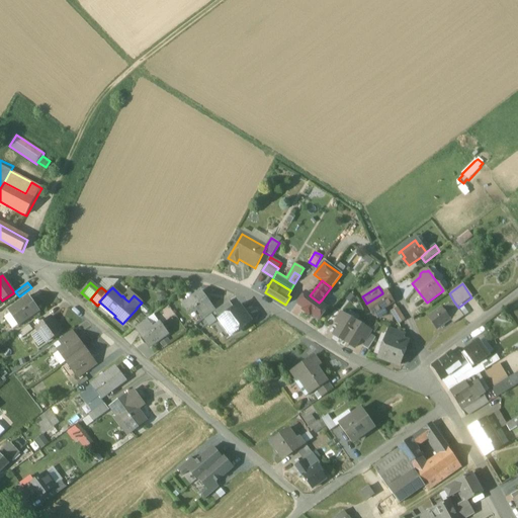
[(395,303),(386,290),(382,292),(382,293),(366,304),(366,303),(365,303),(373,315),(374,314),(383,309),(395,303)]
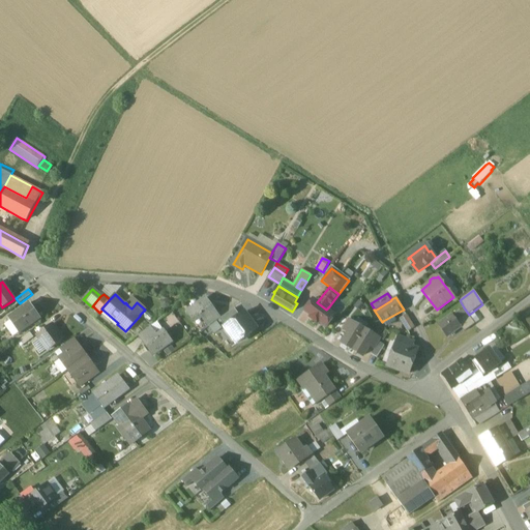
[(216,314),(205,299),(187,312),(193,319),(199,315),(205,322),(206,322),(216,314)]
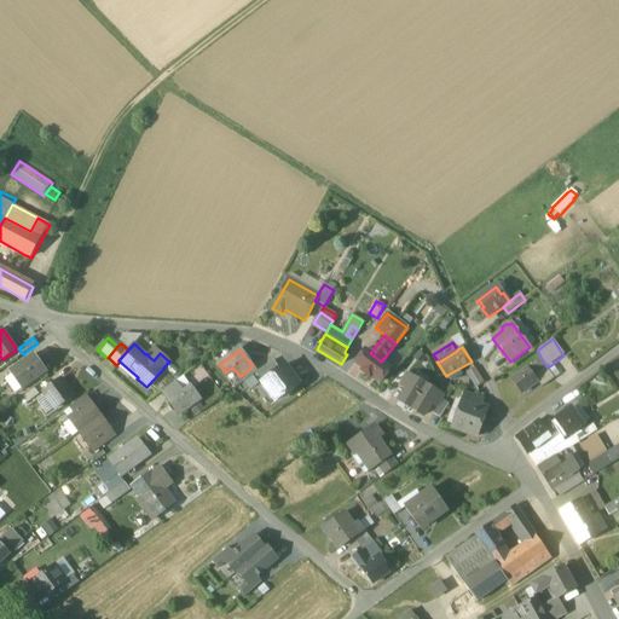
[(370,353),(366,350),(356,364),(363,370),(362,371),(371,379),(372,377),(381,383),(394,365),(385,358),(381,362),(370,353)]
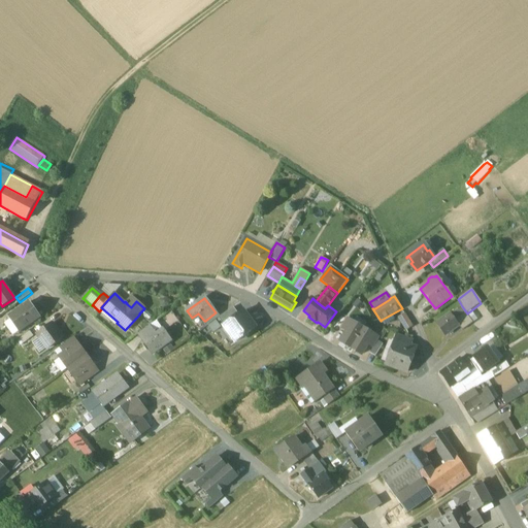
[(40,318),(30,303),(9,318),(20,332),(40,318)]
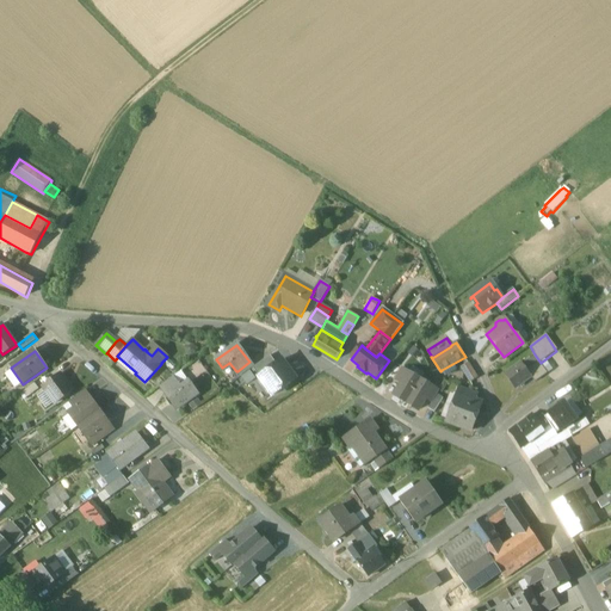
[(541,363),(535,355),(522,364),(531,378),(530,378),(534,384),(547,375),(538,364),(541,363)]
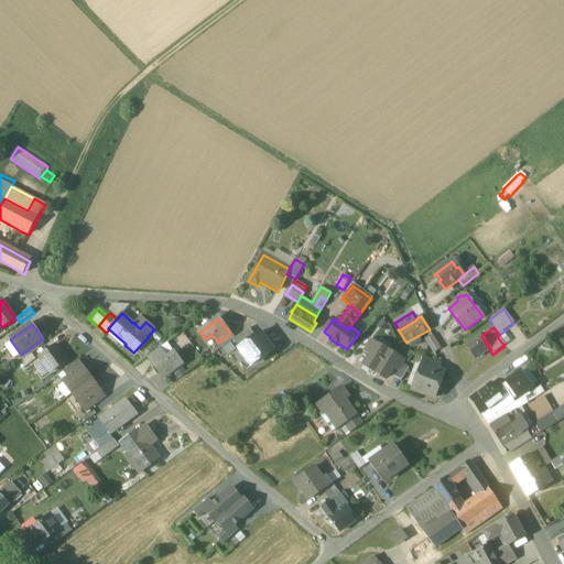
[(234,340),(239,348),(255,336),(249,328),(234,339),(234,340)]
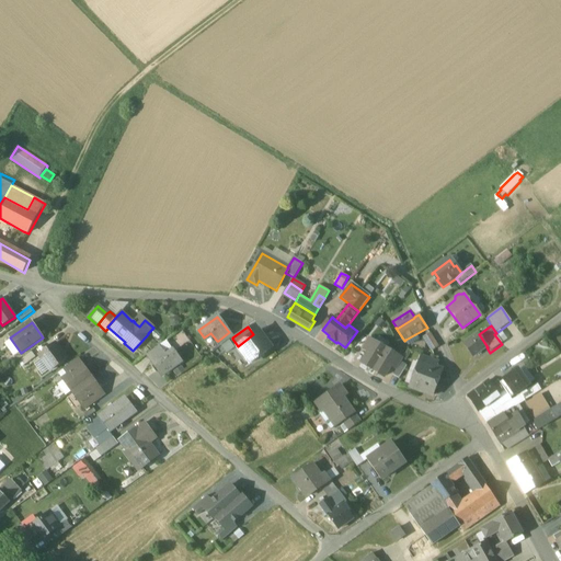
[(264,354),(272,348),(267,342),(263,336),(259,331),(253,334),(238,346),(239,348),(249,362),(251,364),(258,358),(261,358),(264,356),(264,354)]
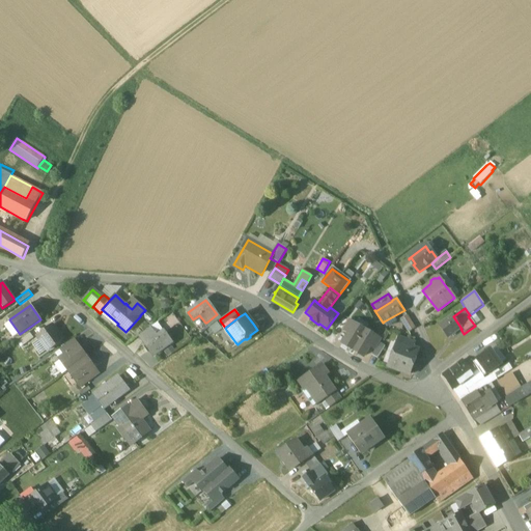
[(217,314),(206,323),(210,327),(220,320),(220,319),(217,314)]
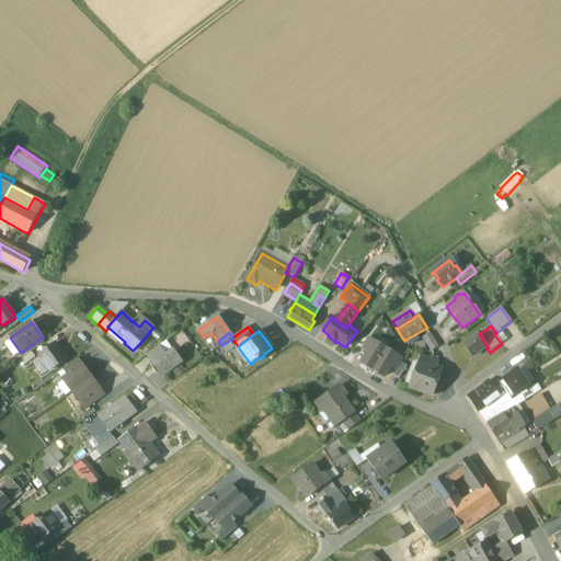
[(479,334),(479,333),(464,344),(472,358),(487,347),(488,347),(479,334)]
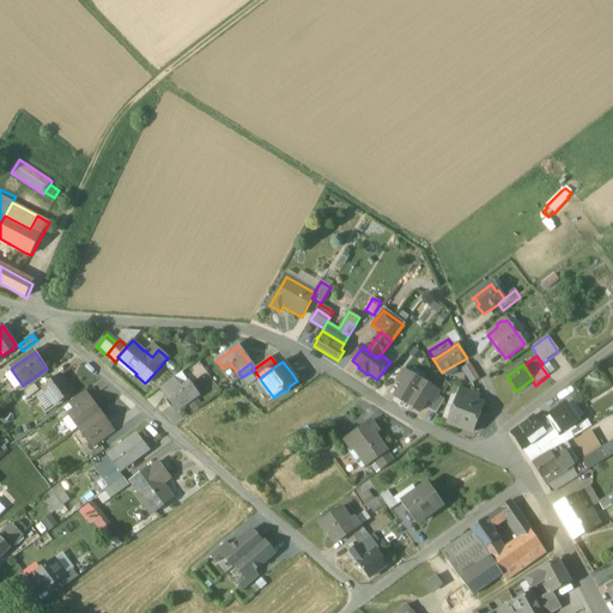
[(454,365),(443,371),(447,376),(456,370),(454,365)]
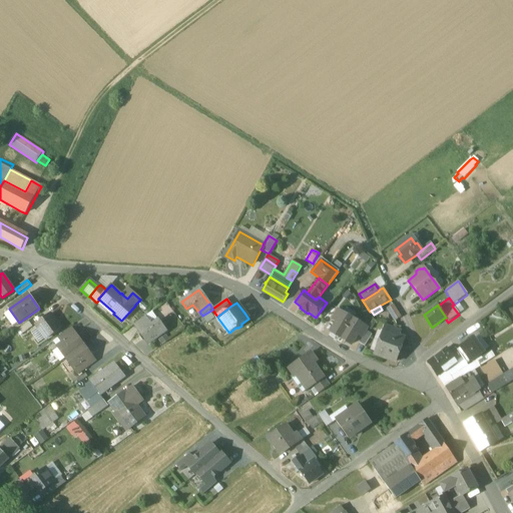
[(395,308),(389,311),(395,321),(401,317),(395,308)]
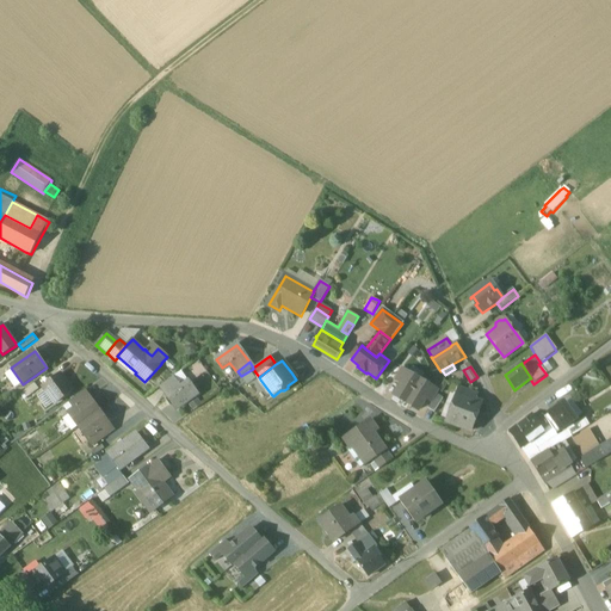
[(23,384),(11,368),(8,370),(10,372),(6,375),(12,384),(23,384)]
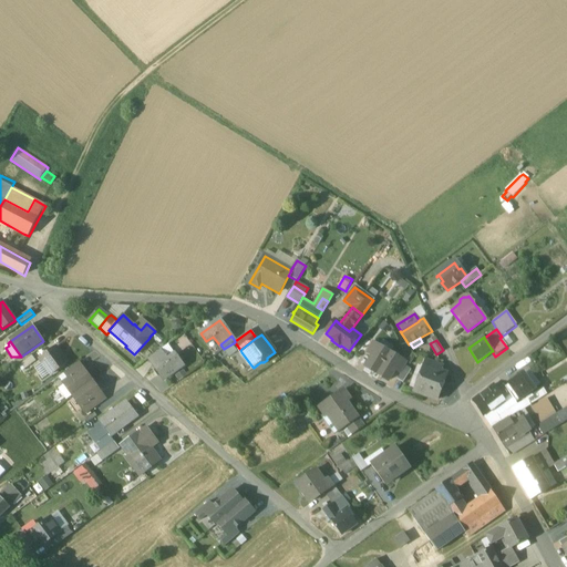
[(381,344),(374,341),(367,352),(373,356),(379,346),(380,347),(381,344)]
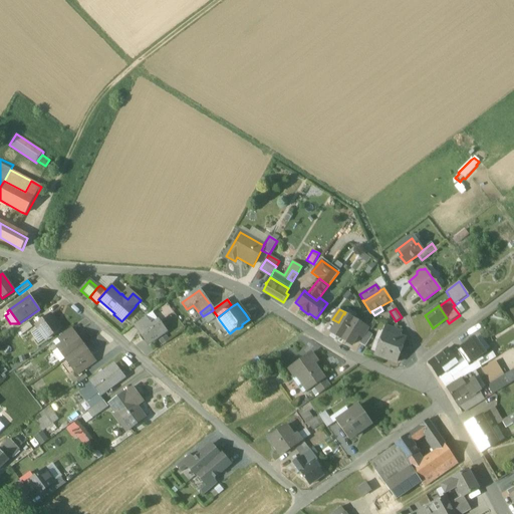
[(344,314),(343,313),(338,322),(331,332),(342,338),(353,320),(344,314)]
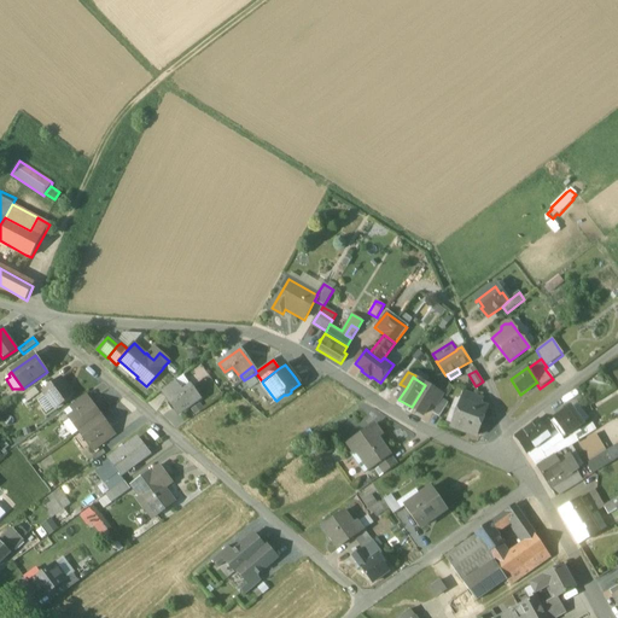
[(74,396),(62,379),(44,391),(57,409),(74,396)]
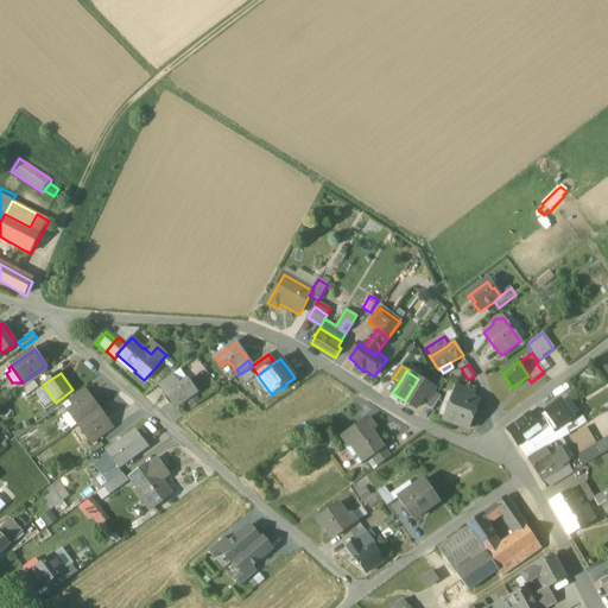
[(171,375),(159,385),(163,390),(164,390),(176,381),(171,375)]
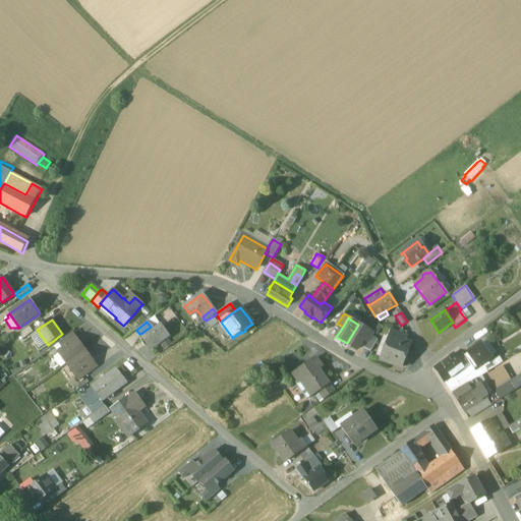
[(231,336),(222,324),(220,325),(221,326),(228,337),(229,337),(231,336)]
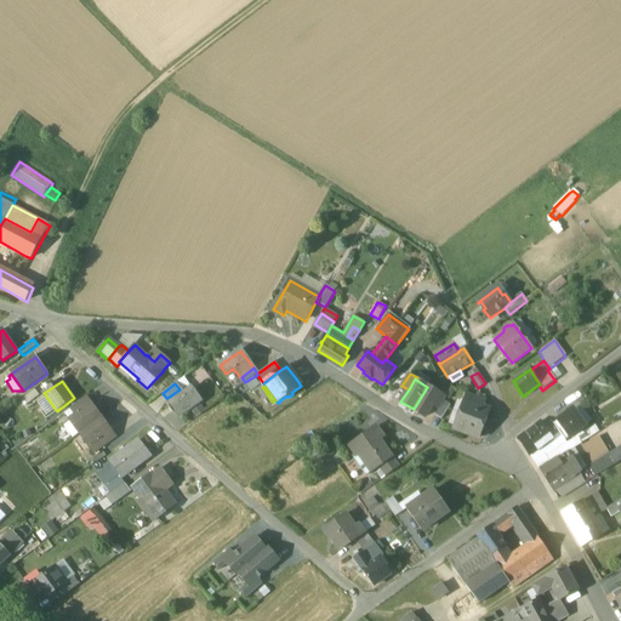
[(427,387),(414,409),(426,417),(433,405),(439,394),(439,393),(427,387)]
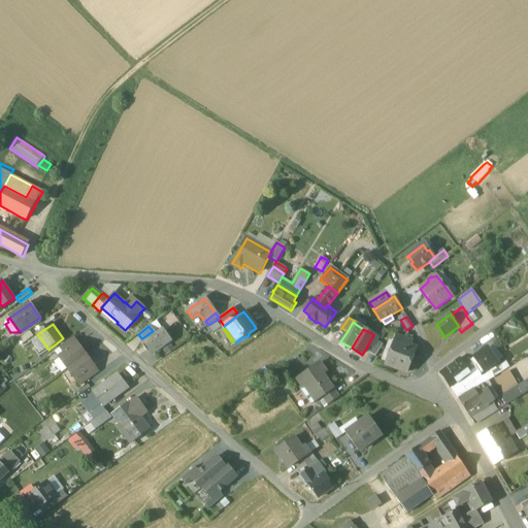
[(153,331),(142,338),(153,354),(170,340),(165,333),(159,337),(154,330),(153,331)]
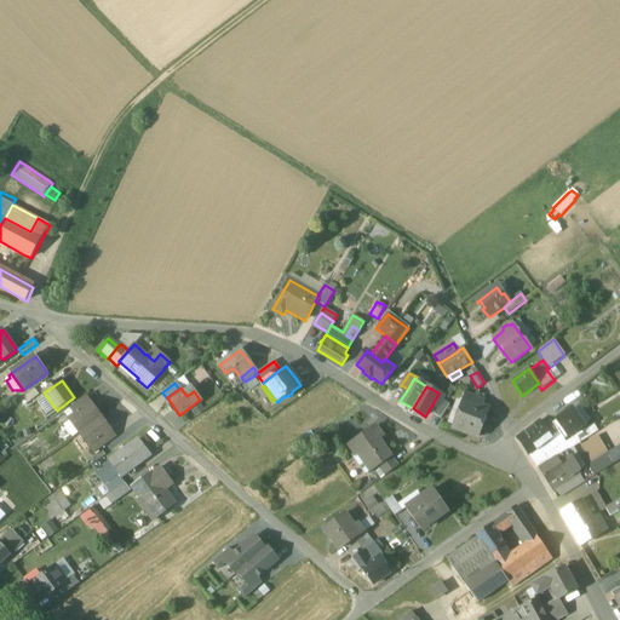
[(35,390),(23,399),(28,405),(40,396),(35,390)]
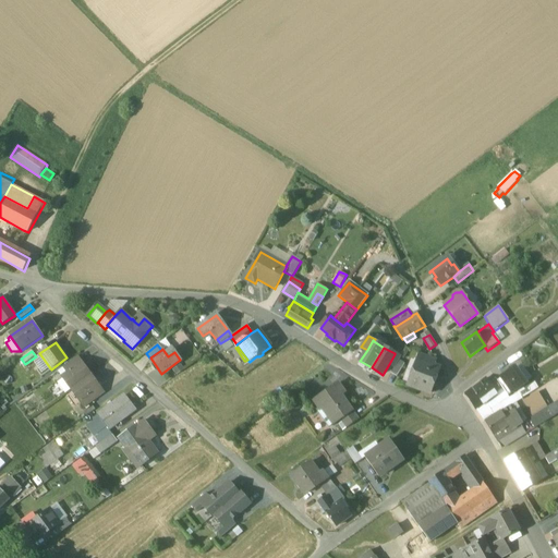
[(402,355),(395,352),(395,353),(395,354),(389,364),(395,367),(399,361),(402,355)]
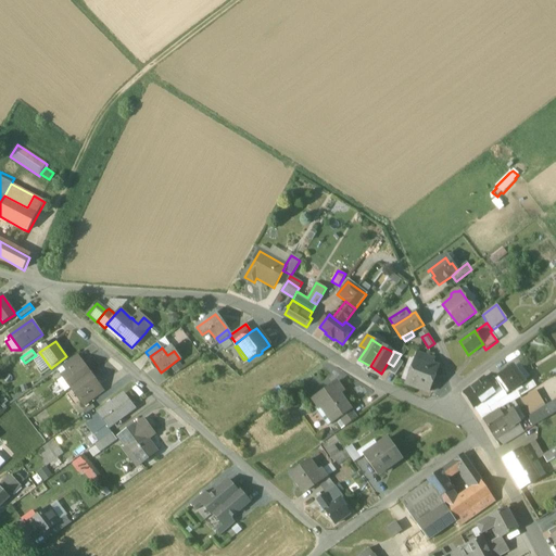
[(434,358),(419,353),(417,358),(432,364),(434,358)]
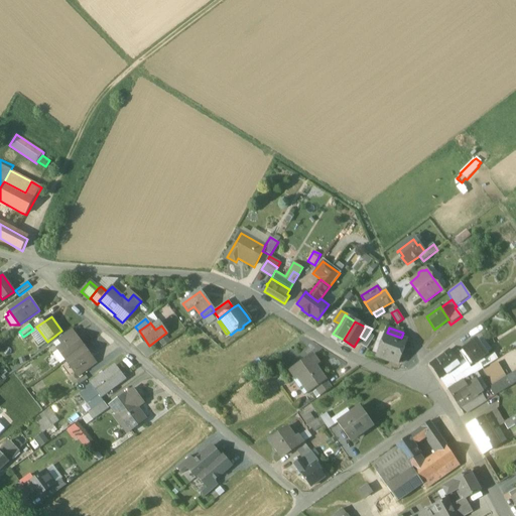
[(71,331),(58,340),(62,346),(76,337),(71,331)]
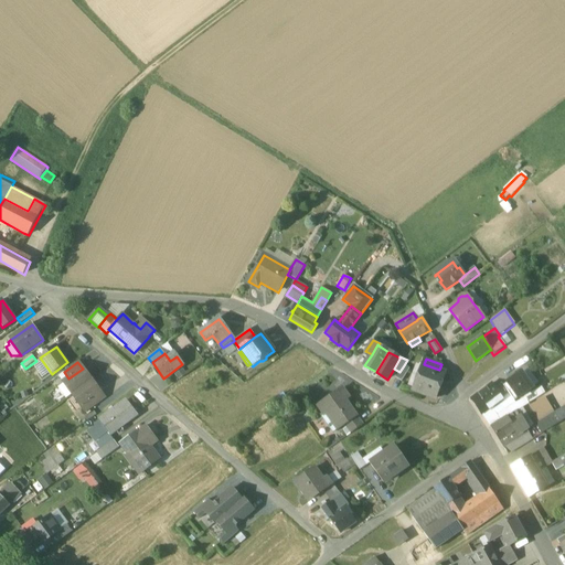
[(439,370),(424,364),(418,376),(440,386),(446,373),(439,370)]
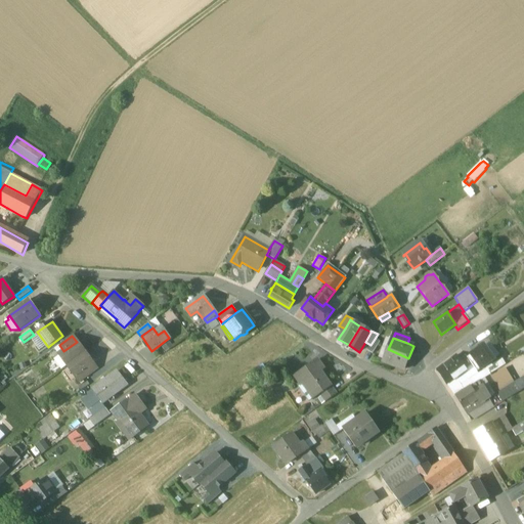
[(381,342),(375,339),(370,345),(367,350),(373,354),(381,342)]
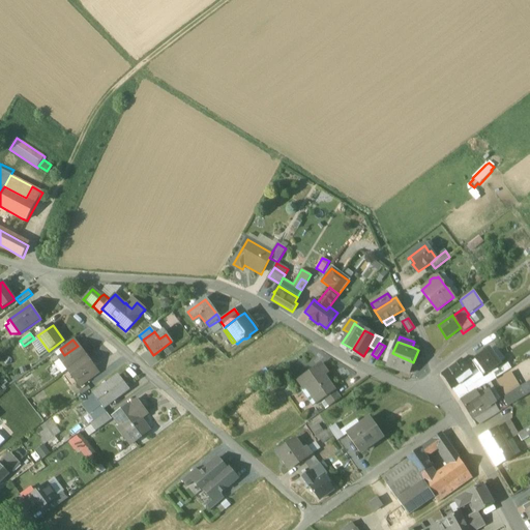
[(64,355),(59,359),(67,371),(86,356),(78,346),(64,355)]
